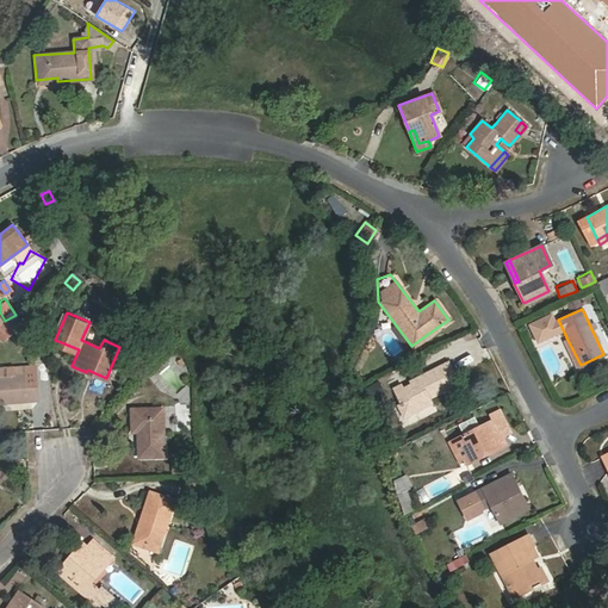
[(0,324),(0,339),(13,328),(7,321),(2,322),(0,324)]
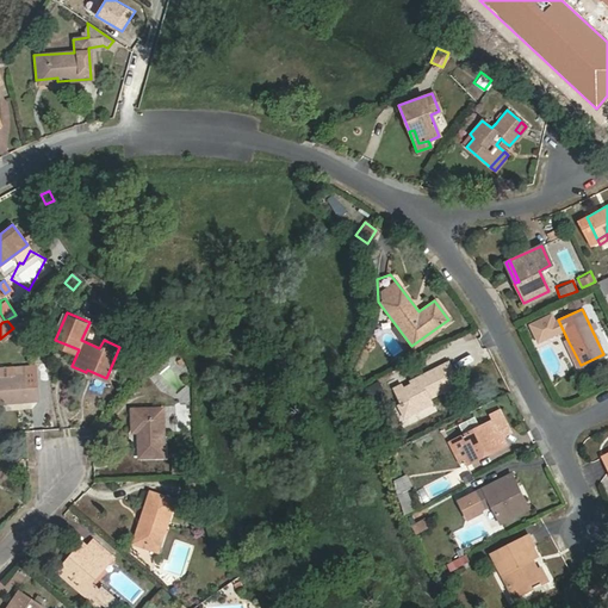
[(581,365),(568,340),(564,341),(576,367),(581,365)]
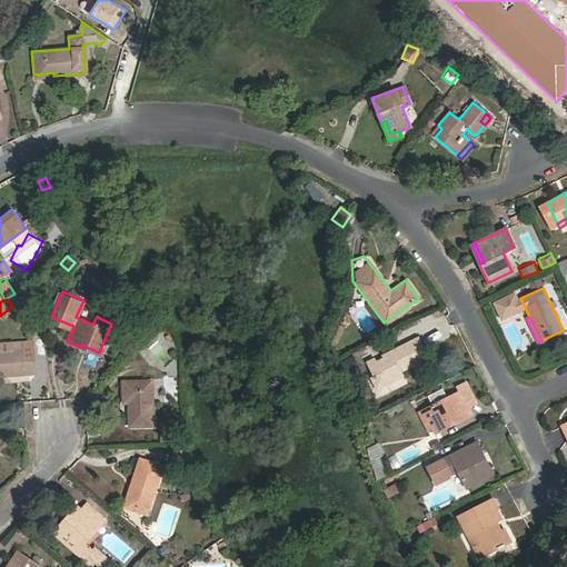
[(388,355),(384,357),(375,361),(372,358),(367,361),(374,375),(376,374),(381,385),(400,375),(399,370),(426,357),(417,337),(387,351),(388,355)]
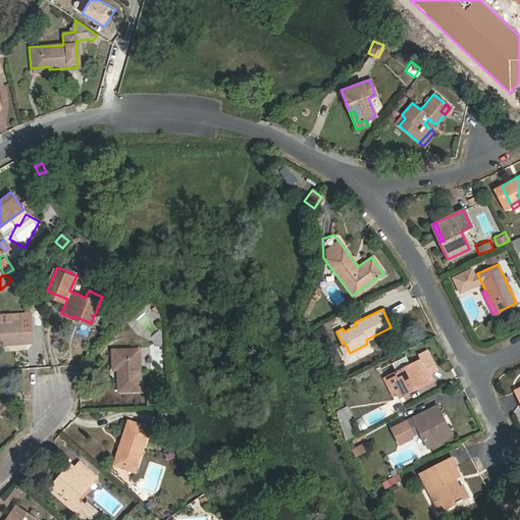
[(135,317),(149,330),(155,324),(141,311),(135,317)]
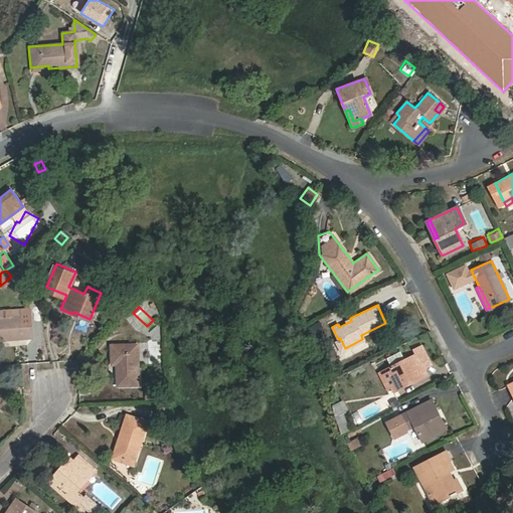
[(20,324),(29,323),(28,308),(11,310),(11,316),(0,317),(0,339),(21,338),(20,324)]
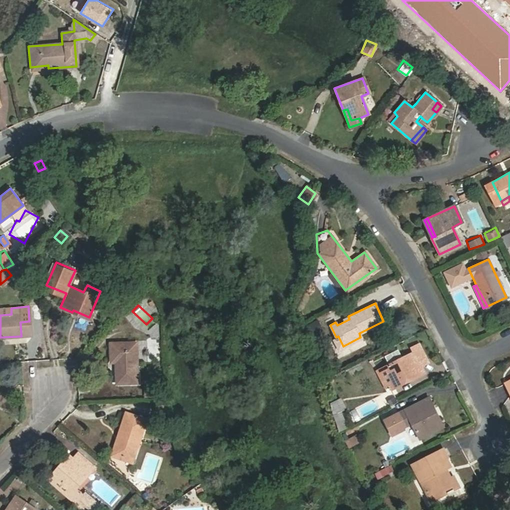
[(88,319),(89,317),(73,310),(72,312),(88,319)]
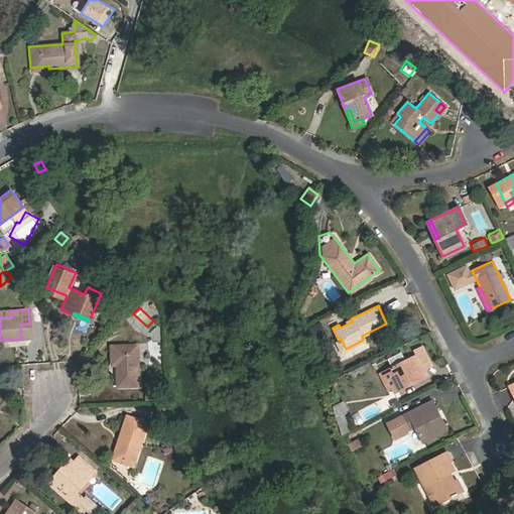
[(31,338),(29,324),(20,325),(21,339),(31,338)]
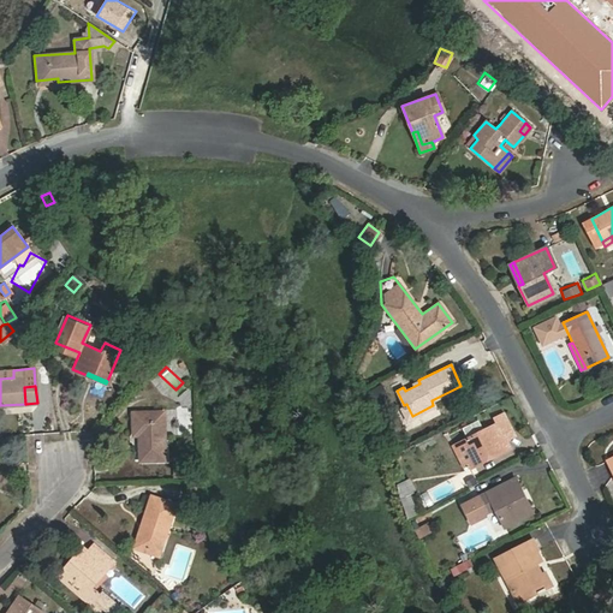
[(405,418),(412,416),(406,404),(404,405),(400,408),(405,418)]
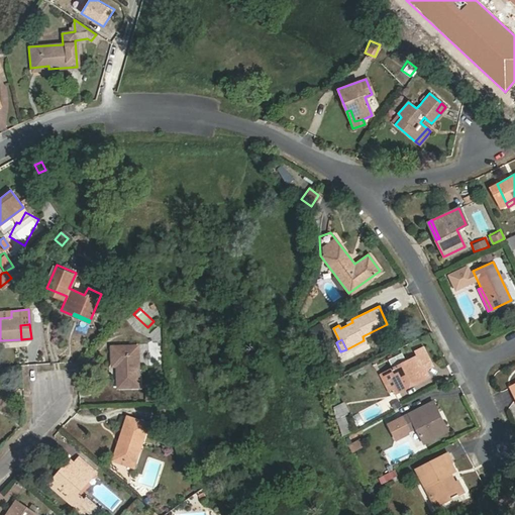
[(135,345),(110,346),(111,365),(116,365),(117,386),(137,385),(135,345)]
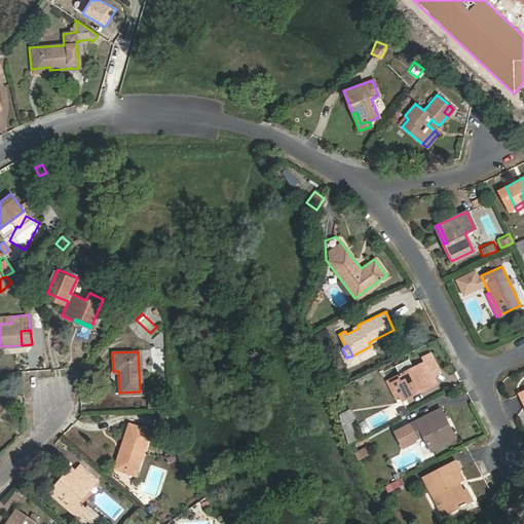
[(429,374),(437,370),(429,353),(421,358),(423,364),(385,382),(391,393),(399,388),(402,395),(420,385),(423,390),(435,384),(431,377),(429,374)]
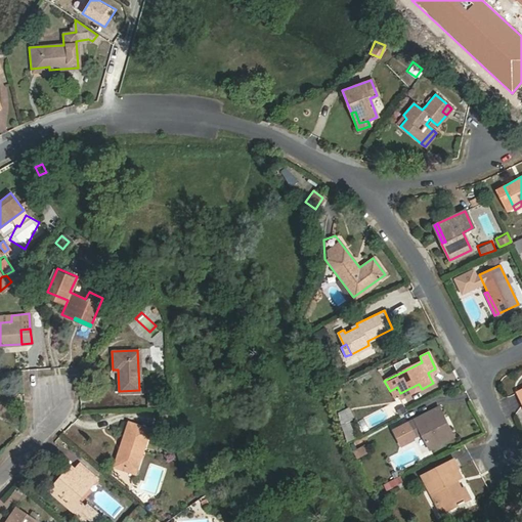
[(395,401),(422,389),(419,384),(400,393),(397,387),(390,391),(395,401)]
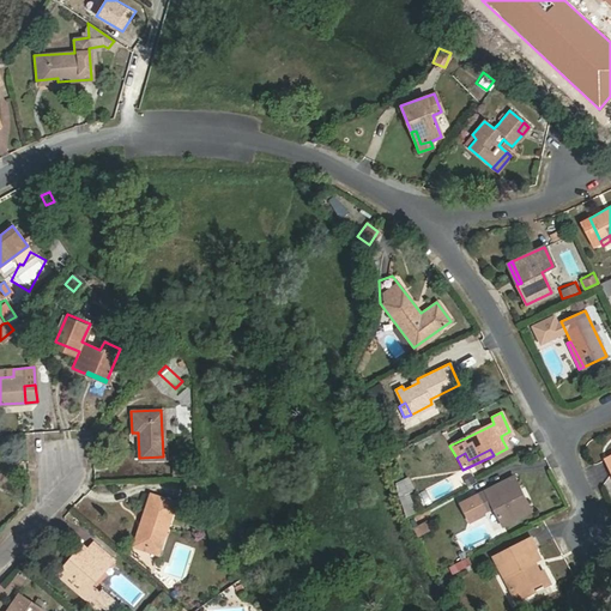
[(171,475),(186,473),(185,460),(170,461),(171,475)]
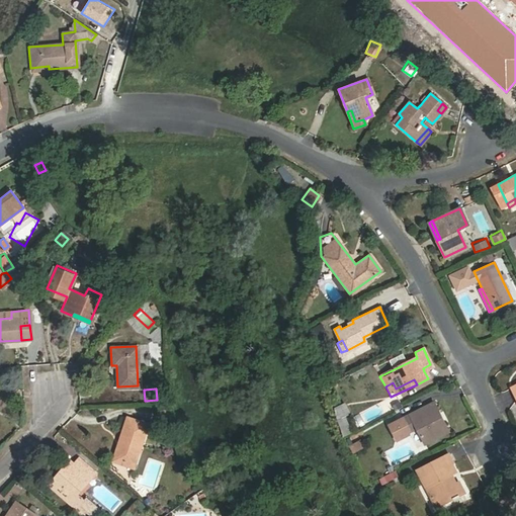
[(344,402),(331,408),(336,420),(349,413),(344,402)]
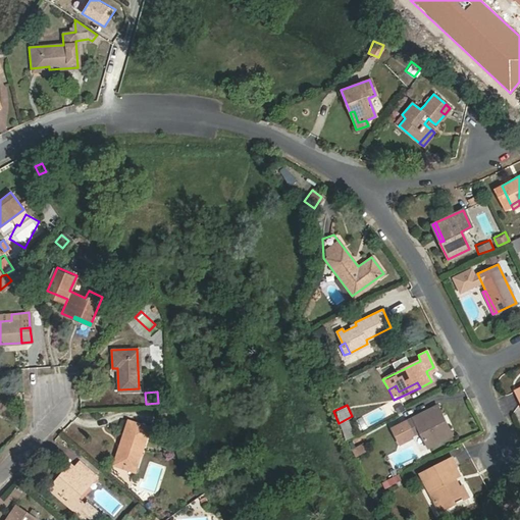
[(437,416),(440,415),(435,405),(392,426),(400,442),(410,436),(409,434),(418,430),(426,446),(447,436),(437,416)]
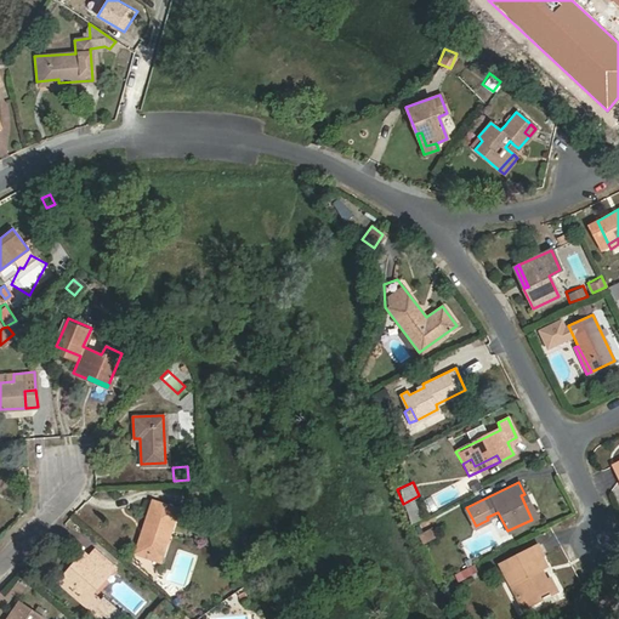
[(537,516),(524,494),(521,495),(532,520),(537,516)]
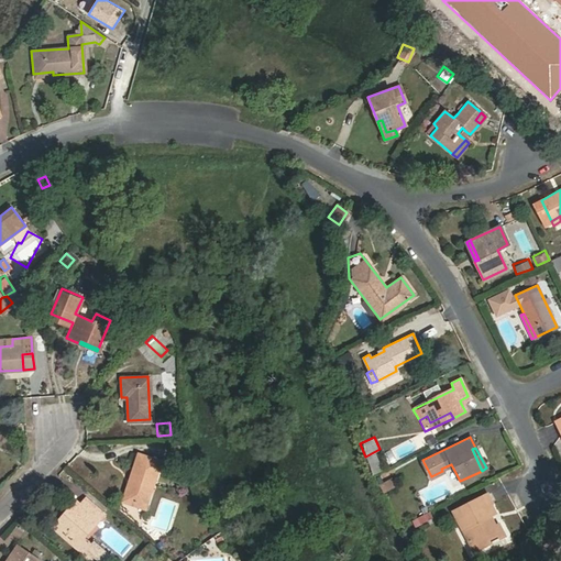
[(138,453),(128,480),(131,481),(125,497),(144,504),(160,461),(138,453)]
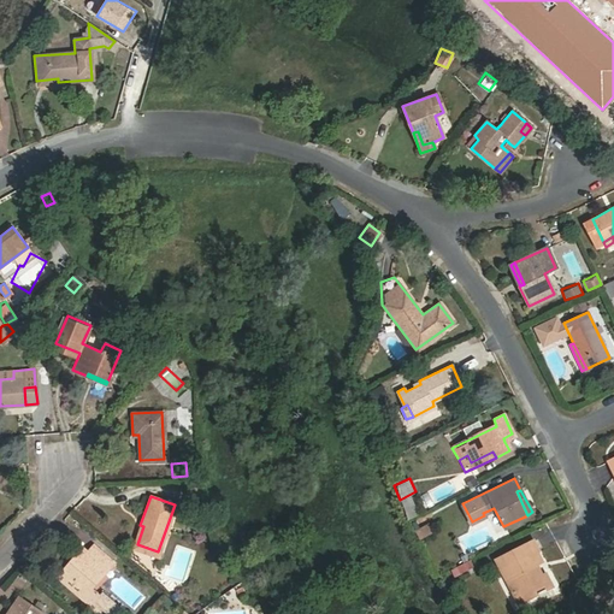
[(431,532),(427,524),(415,530),(420,538),(431,532)]
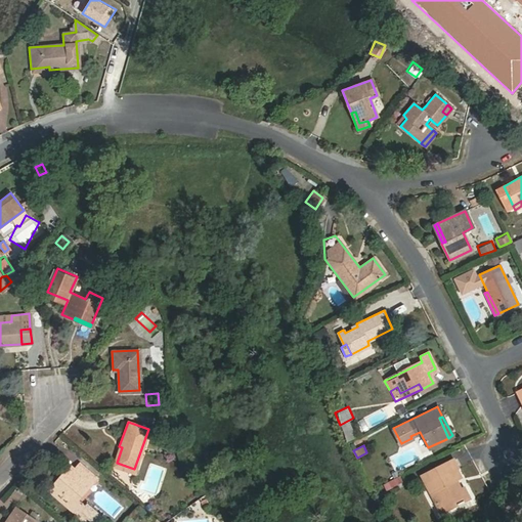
[(122,447),(119,446),(113,466),(133,473),(134,469),(117,463),(122,447)]
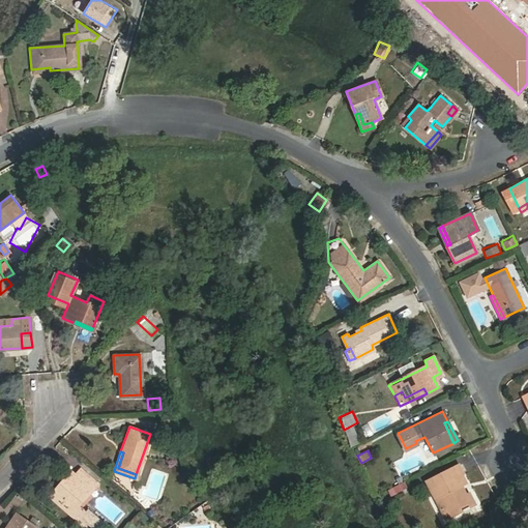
[(458,464),(438,473),(441,480),(429,488),(444,519),(461,509),(463,512),(468,509),(467,507),(474,503),(469,492),(465,494),(461,484),(465,481),(460,473),(462,472),(458,464)]
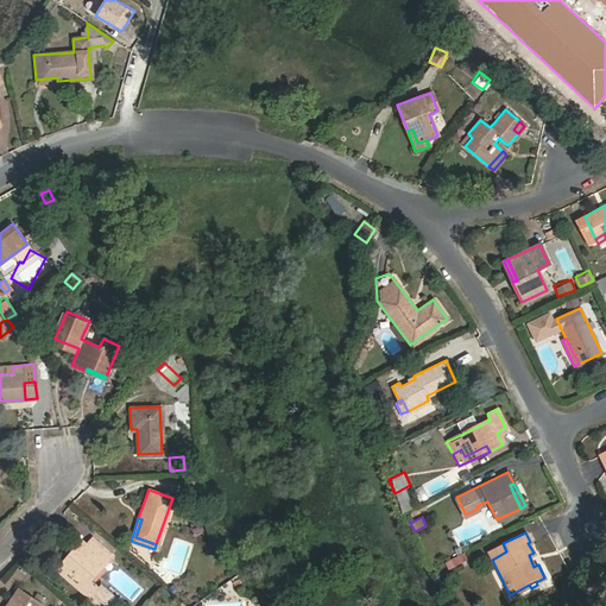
[(90,537),(88,540),(106,554),(108,551),(90,537)]
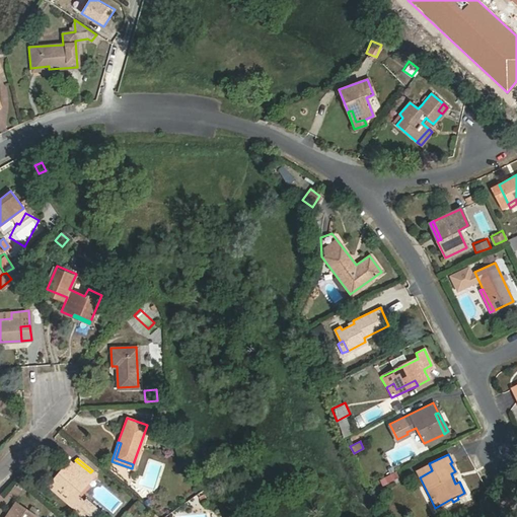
[(90,472),(75,460),(70,466),(65,472),(67,474),(60,483),(58,481),(52,488),(74,506),(72,508),(72,509),(81,516),(91,516),(95,513),(73,494),(90,472)]
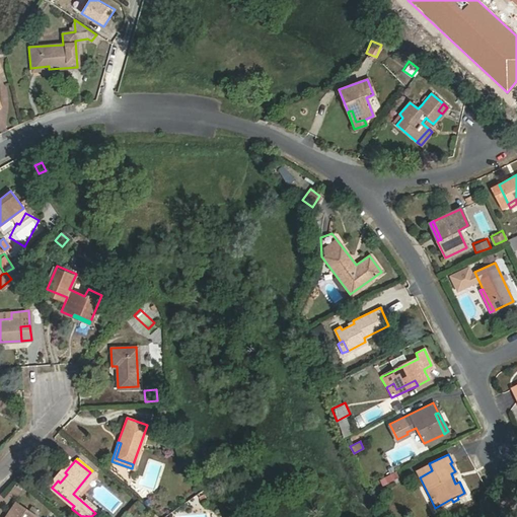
[(70,466),(66,461),(46,486),(72,508),(74,506),(52,488),(58,481),(60,483),(67,474),(65,472),(70,466)]
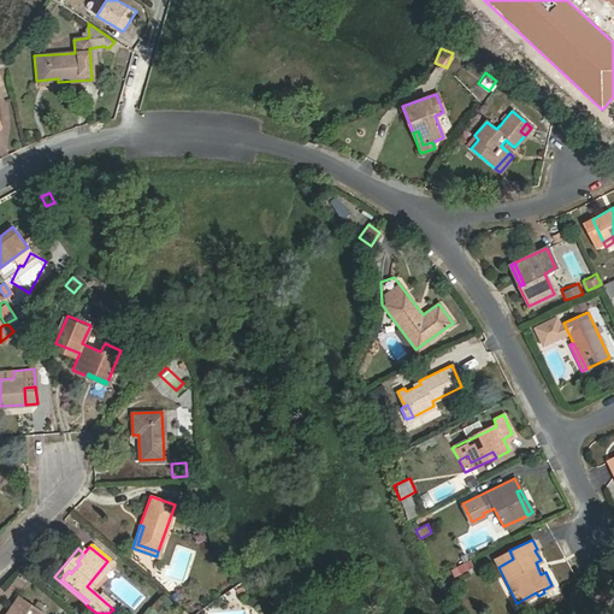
[(513,559),(509,550),(495,559),(499,567),(513,559)]
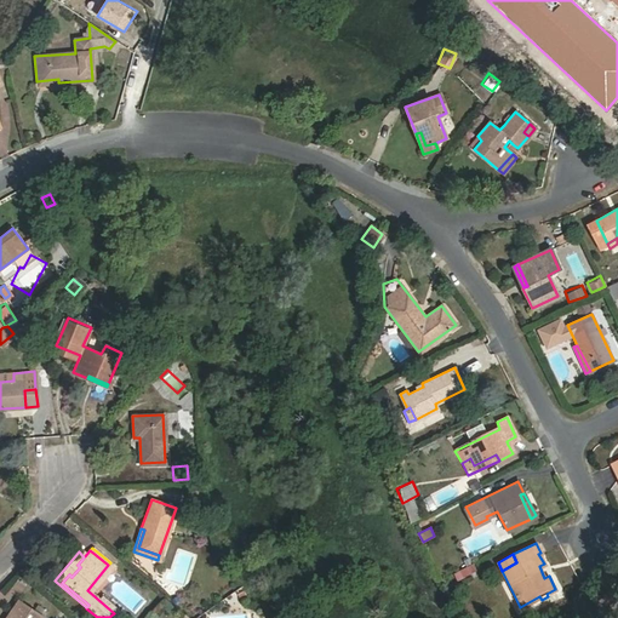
[(457,579),(476,570),(473,562),(453,571),(457,579)]
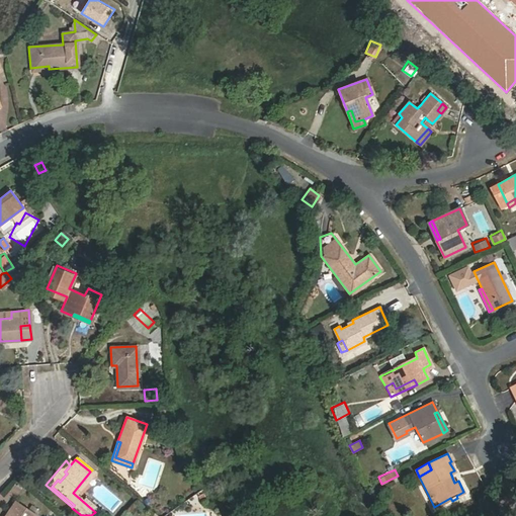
[(14,501),(3,515),(35,515),(36,515),(14,501)]
